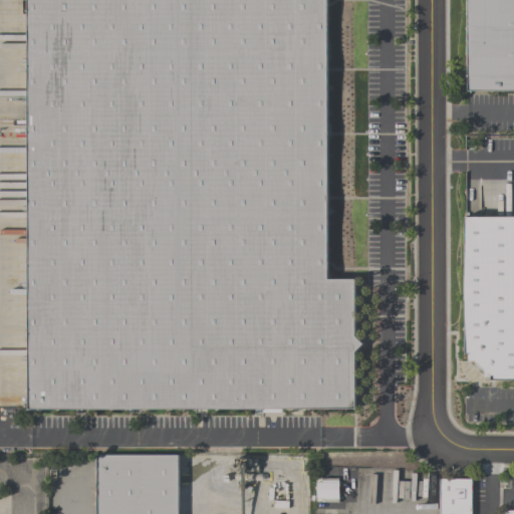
[(27,0),(326,0),(327,279),(354,279),(354,336),(362,343),(354,351),(354,408),(27,409),(27,0)]
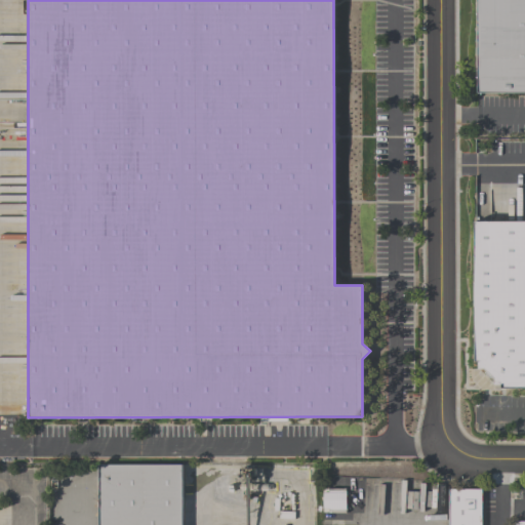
[(524,0),(524,92),(476,92),(476,0),(524,0)]
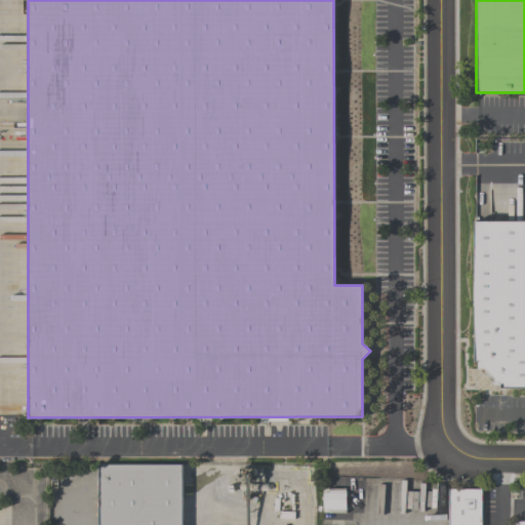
[(524,220),(524,388),(500,388),(500,385),(494,385),(494,378),(484,369),(479,369),(478,362),(474,362),(474,221),(524,220)]
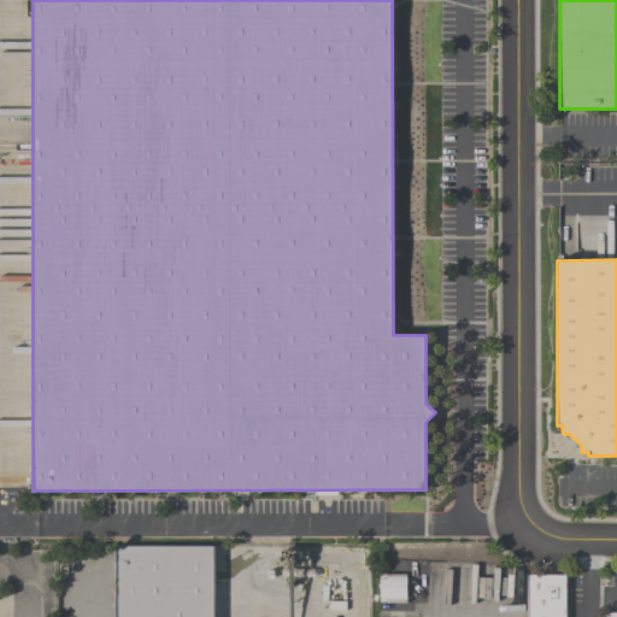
[(213,546),(213,616),(115,616),(115,546),(213,546)]
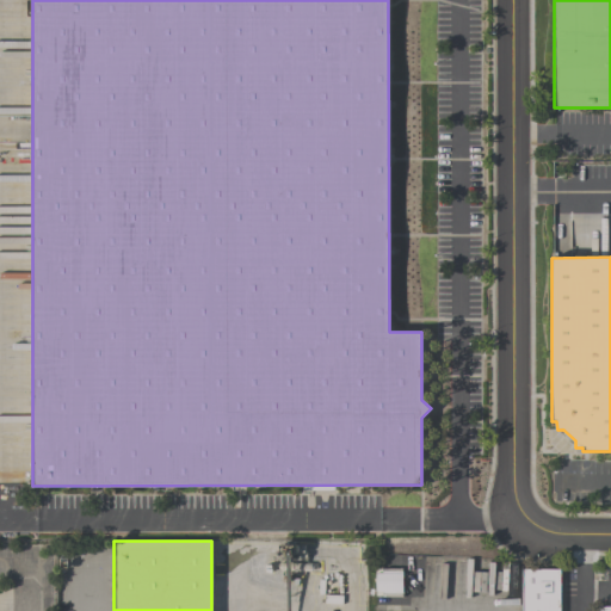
[(382,597),(382,596),(375,596),(376,567),(382,567),(382,568),(402,569),(402,597),(382,597)]
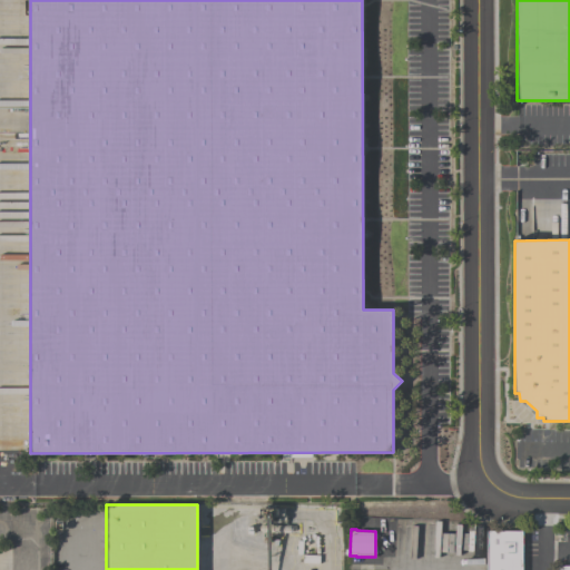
[(522,569),(485,569),(487,531),(522,531),(522,569)]
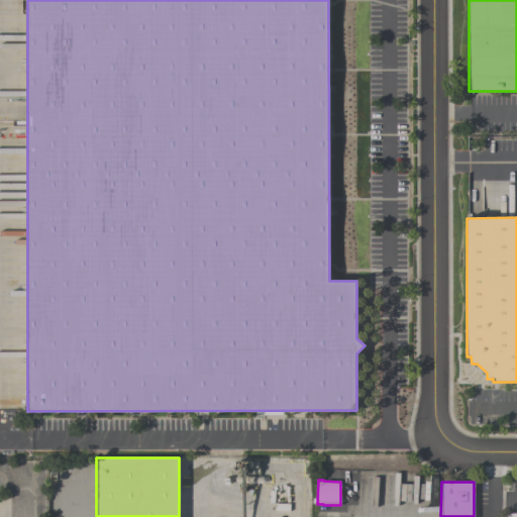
[(275,495),(275,504),(290,504),(290,511),(275,511),(275,508),(270,508),(270,495),(275,495)]
